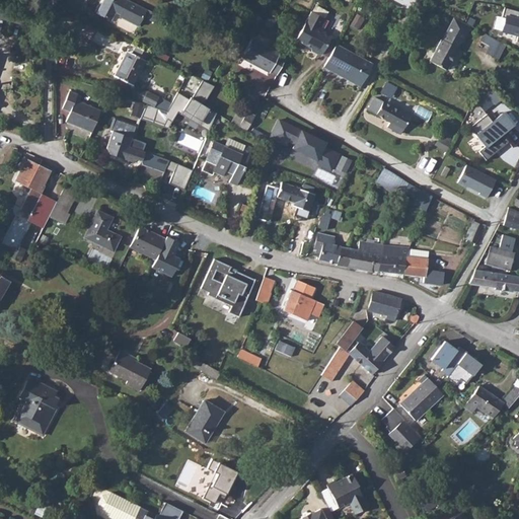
[(146,9),(127,0),(102,0),(97,12),(108,18),(112,14),(114,10),(120,13),(118,17),(137,27),(146,9)]
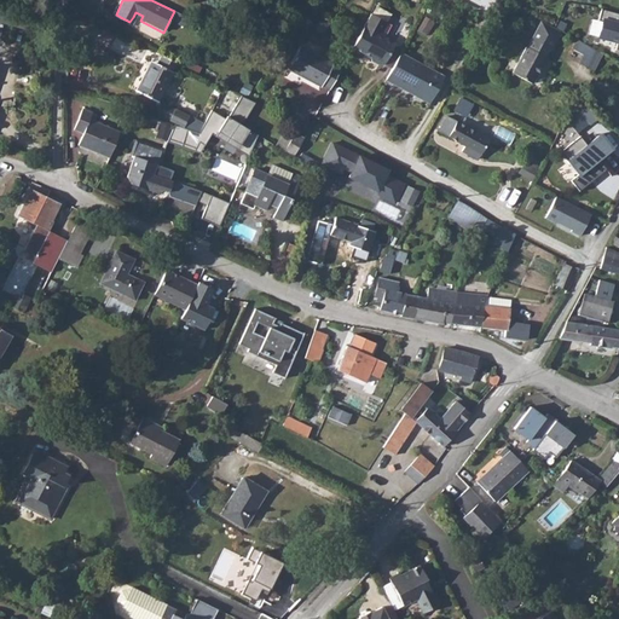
[(618,12),(603,9),(601,19),(605,21),(600,36),(618,41),(618,42),(617,50),(618,50),(618,12)]
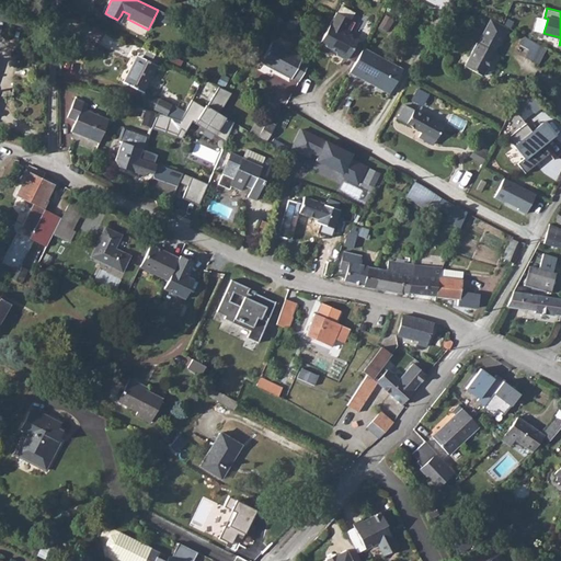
[(352,21),(336,12),(319,45),(335,54),(336,58),(343,61),(347,59),(357,42),(348,36),(346,30),(352,21)]
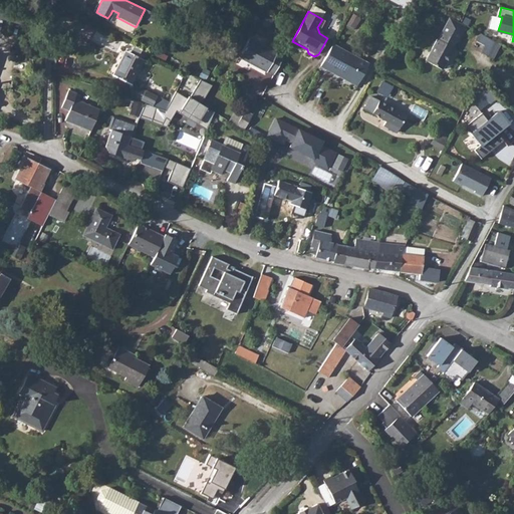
[(347,24),(354,29),(360,19),(353,14),(347,24)]
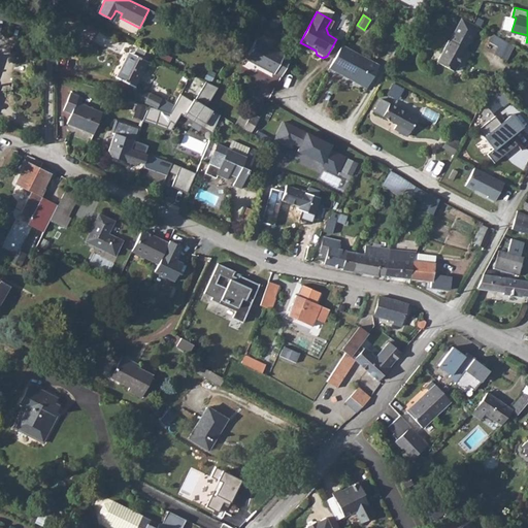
[(471,41),(480,24),(463,14),(454,32),(455,32),(451,40),(450,39),(438,62),(455,70),(467,48),(465,47),(469,40),(471,41)]
